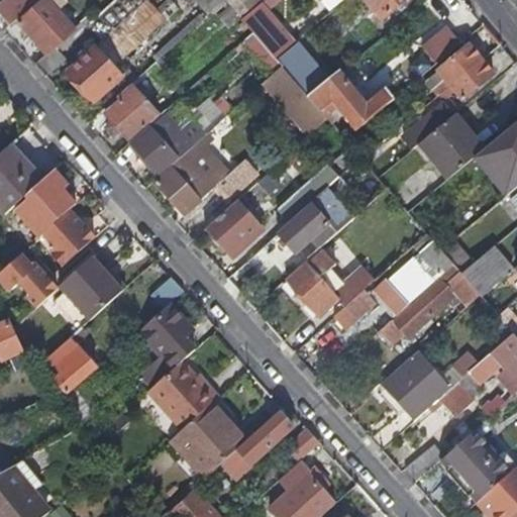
[(4,0),(0,4),(0,16),(10,27),(39,0),(4,0)]
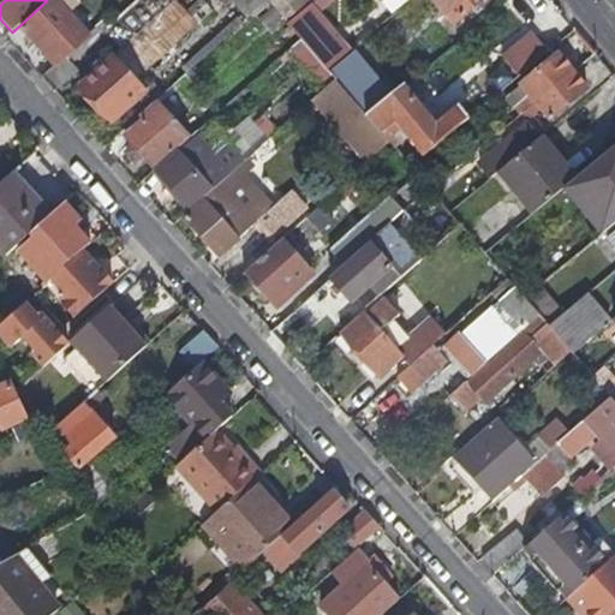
[(55,64),(41,76),(54,91),(78,69),(71,61),(66,55),(90,34),(58,0),(52,0),(22,28),(55,64)]
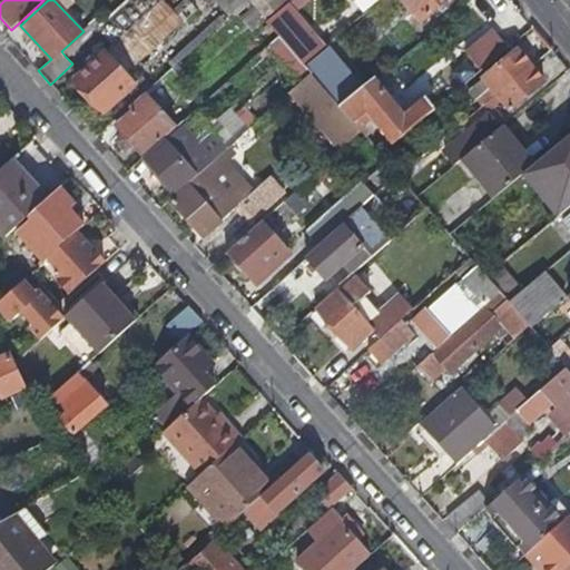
[(126,0),(100,23),(116,42),(163,0),(217,0),(225,9),(231,15),(235,11),(246,0),(126,0)]
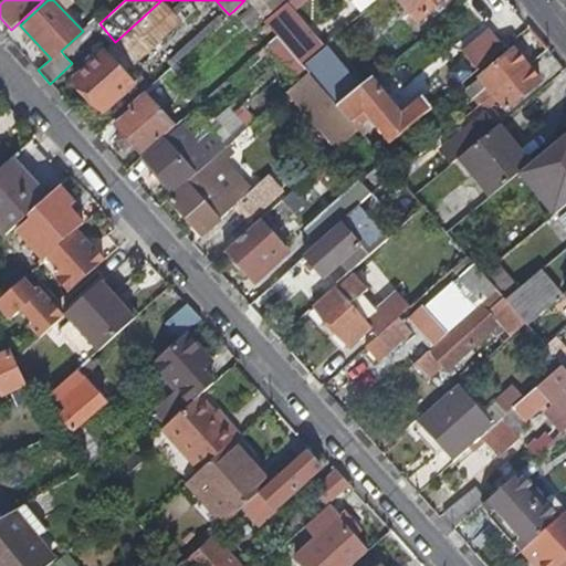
[(161,0),(115,42),(104,51),(124,73),(182,22),(164,0),(161,0)]
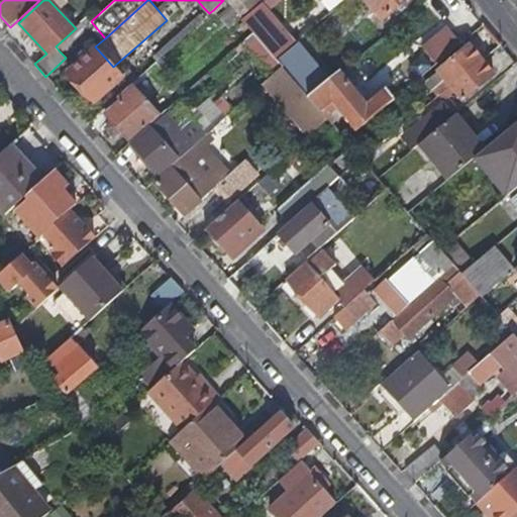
[(222,20),(233,10),(225,0),(223,0),(213,10),(222,20)]
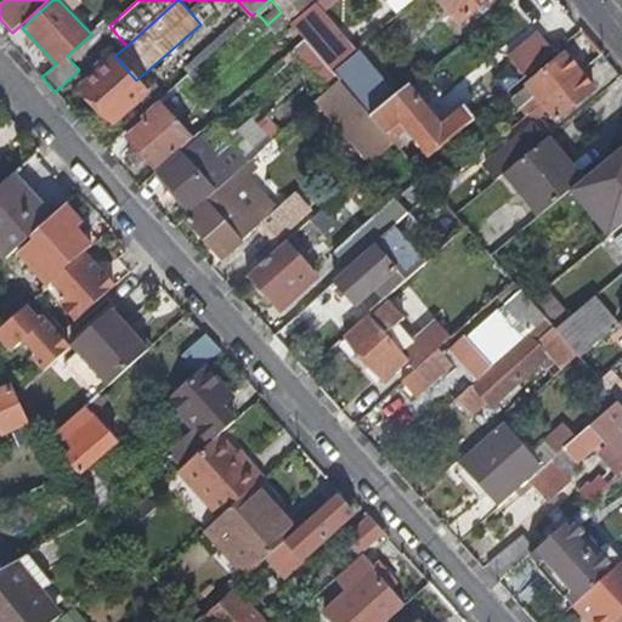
[(312,5),(307,0),(271,0),(281,12),(290,23),(312,5)]
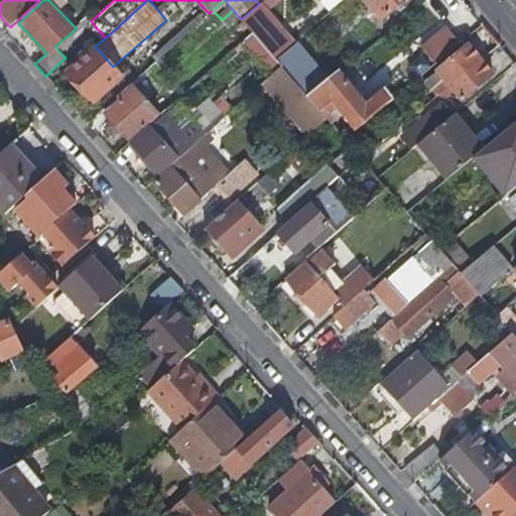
[(404,0),(367,0),(383,18),(404,0)]
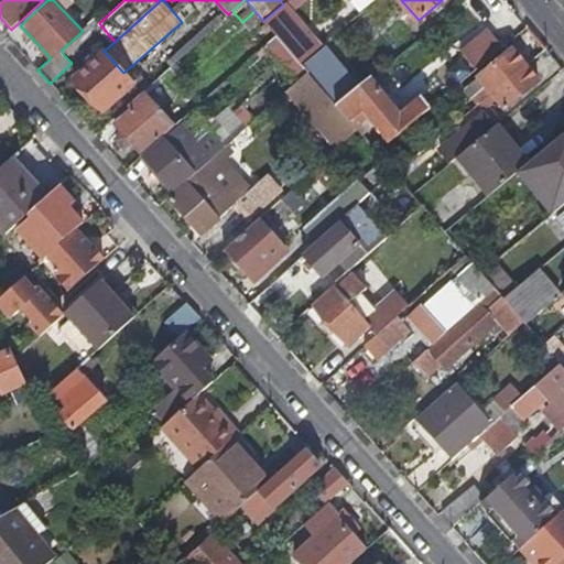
[(507,0),(467,0),(484,20),(507,0)]
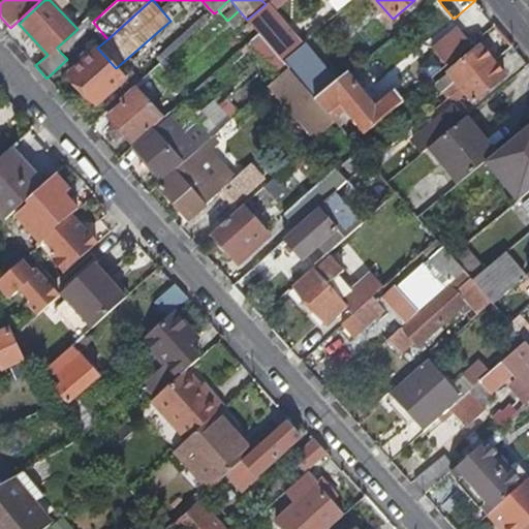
[(304,41),(269,1),(266,4),(247,20),(258,32),(282,59),(304,41)]
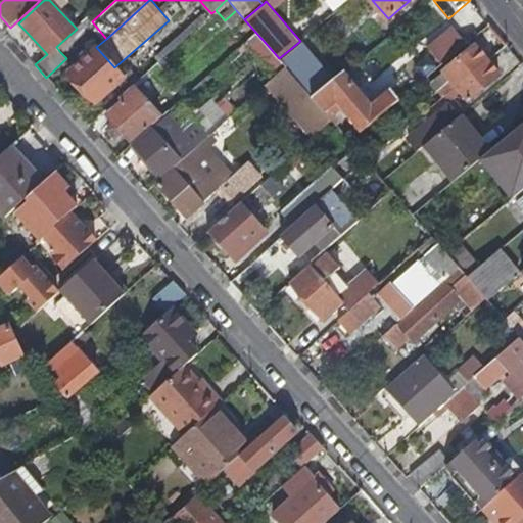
[(153,56),(158,61),(211,13),(206,8),(153,56)]
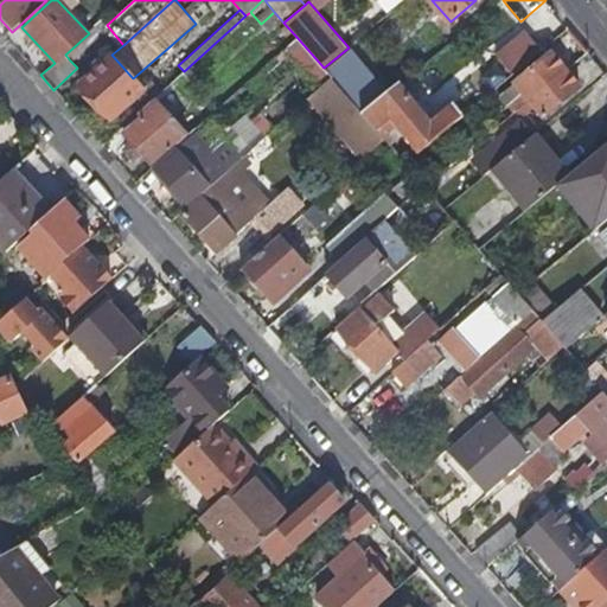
[(498,56),(513,75),(544,50),(529,31),(498,56)]
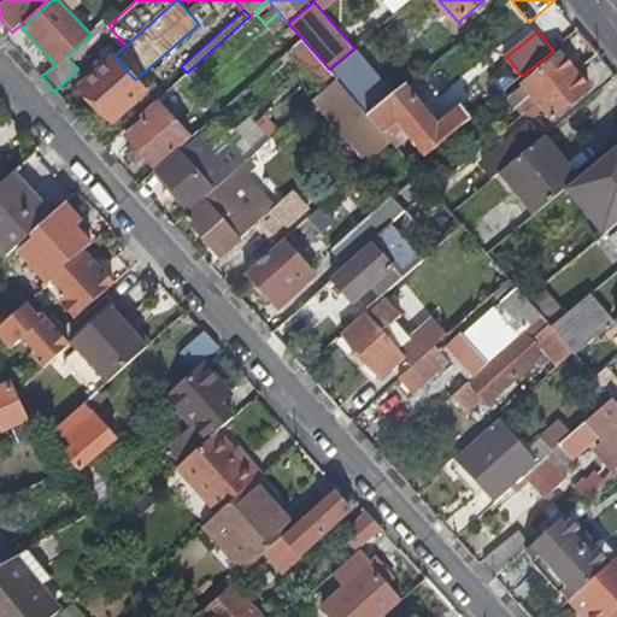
[(524,84),(538,101),(575,71),(560,54),(524,84)]
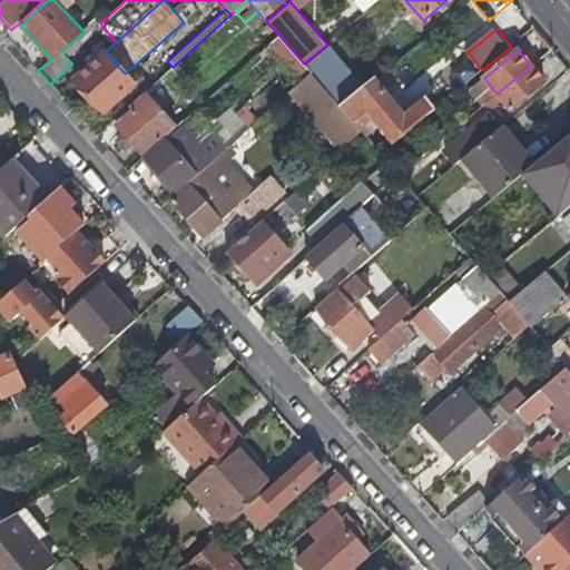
[(135,85),(125,74),(105,51),(75,79),(105,112),(135,85)]
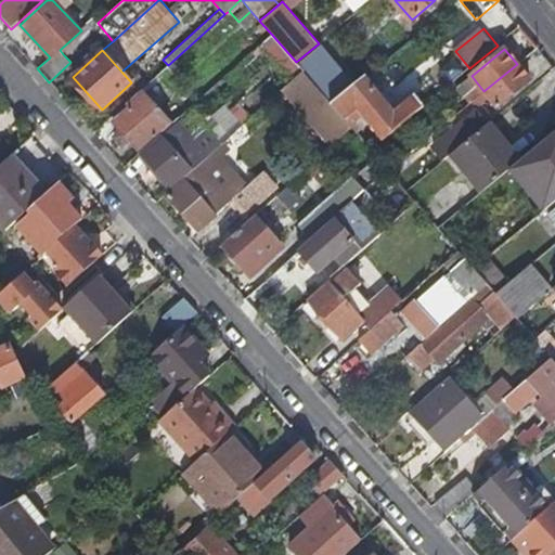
[(483,91),(489,98),(498,106),(531,79),(517,64),(483,91)]
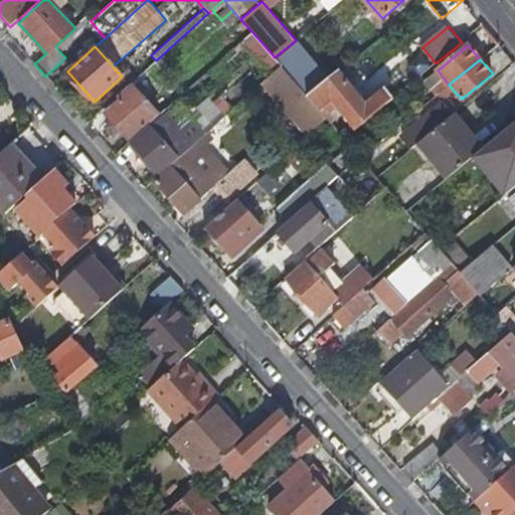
[(289,93),(298,84),(281,65),(272,73),(289,93)]
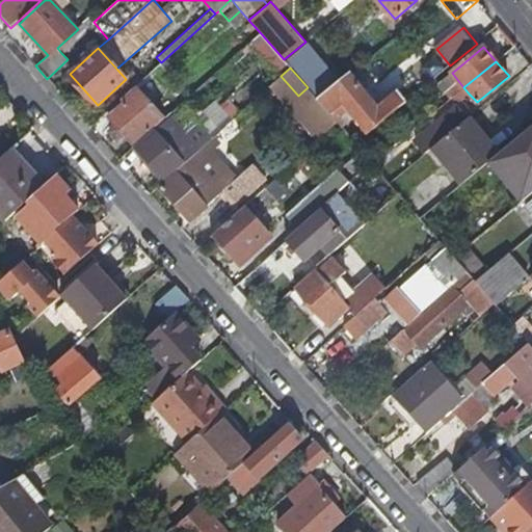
[(334,70),(309,89),(318,100),(342,79),(334,70)]
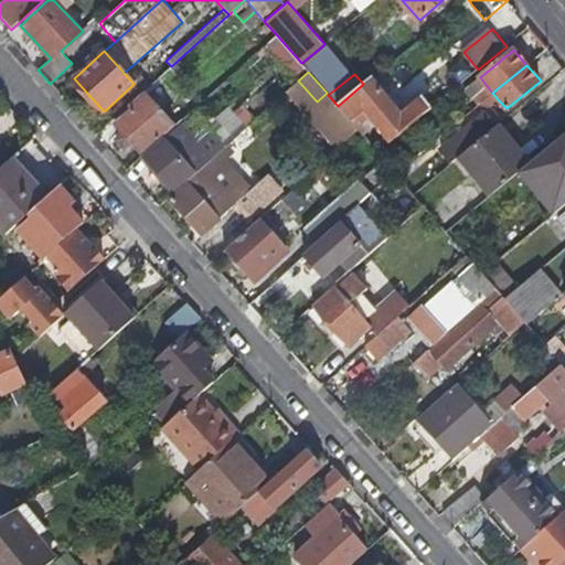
[(400,114),(370,78),(363,84),(338,106),(358,129),(377,152),(430,108),(420,96),(400,114)]
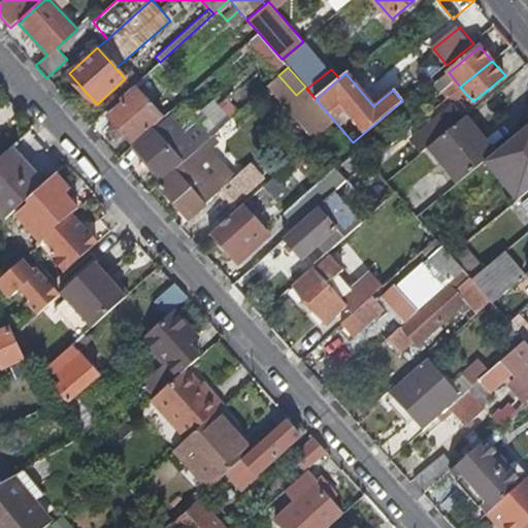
[(123,133),(133,143),(162,118),(133,87),(120,98),(124,101),(108,116),(116,124),(108,131),(116,139),(123,133)]
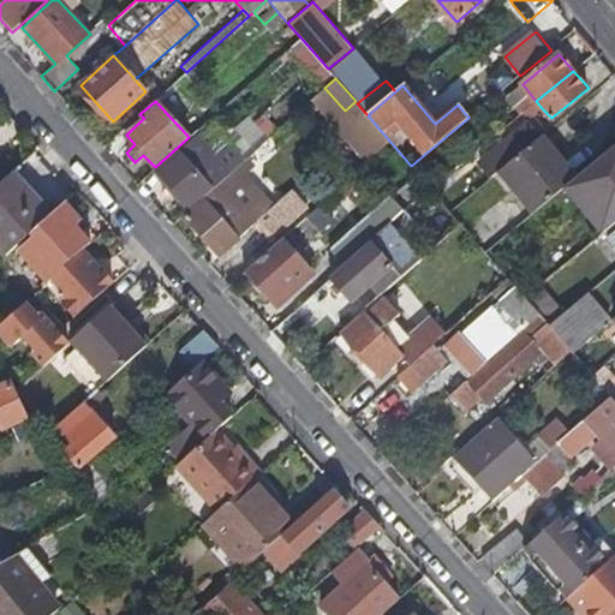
[(530,119),(542,108),(536,101),(524,112),(530,119)]
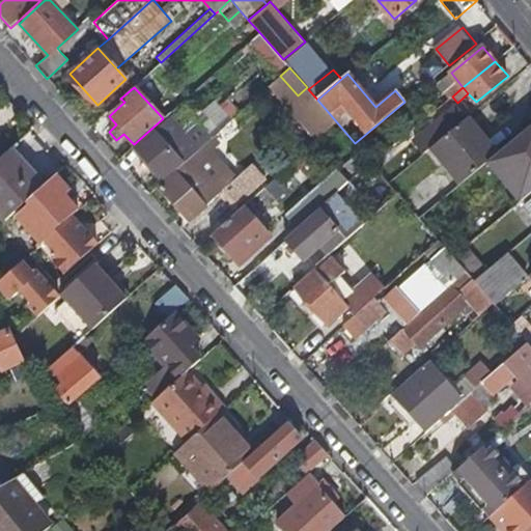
[(418,139),(427,150),(432,147),(468,118),(457,106),(418,139)]
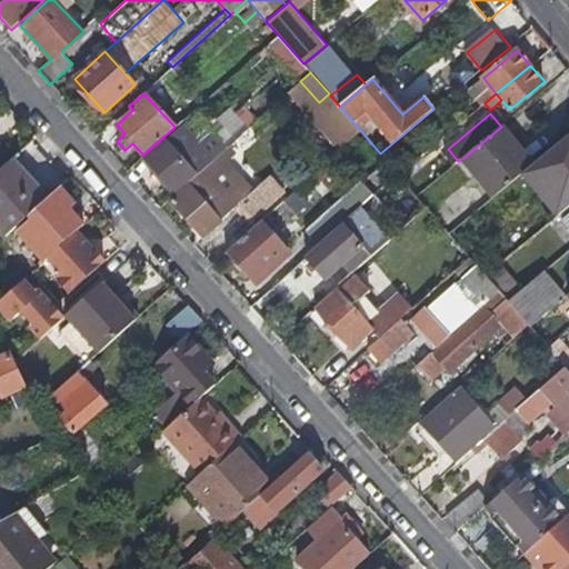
[(463,158),(495,196),(533,163),(501,126),(501,127),(463,158)]
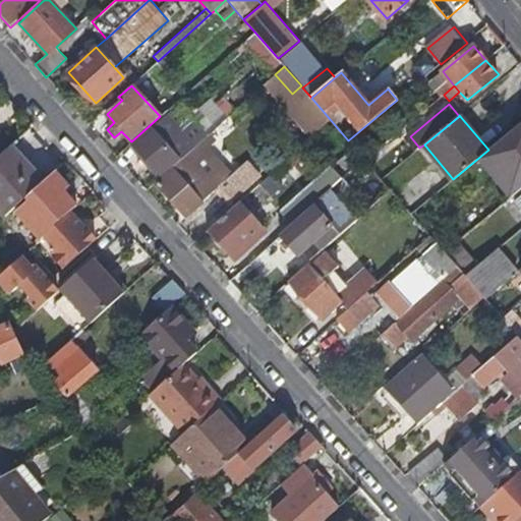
[(177,158),(179,160),(193,148),(166,117),(135,145),(161,173),(177,158)]
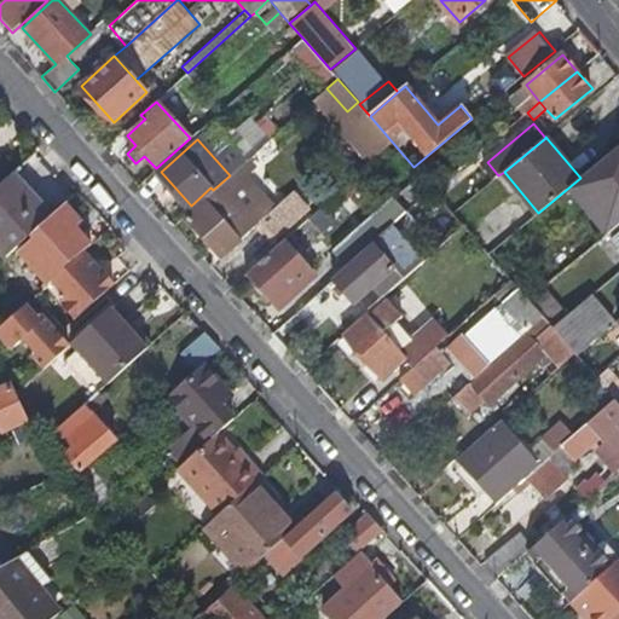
[(618,189),(603,169),(618,156),(618,146),(580,178),(618,225),(618,189)]
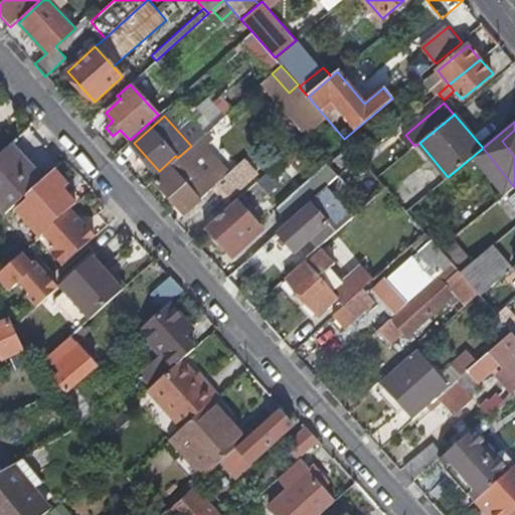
[(384,133),(387,136),(395,130),(392,126),(384,133)]
